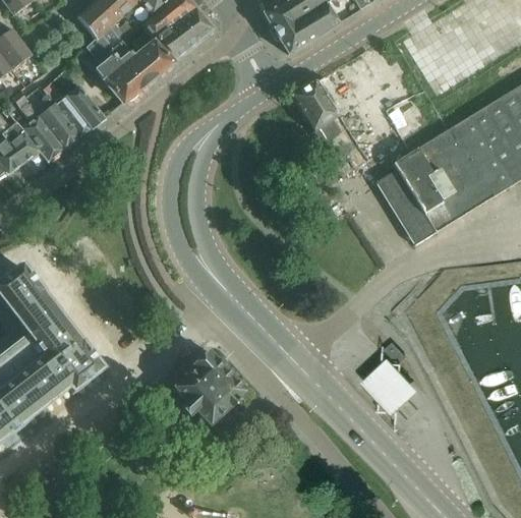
[(1,0),(12,15),(32,0),(1,0)]
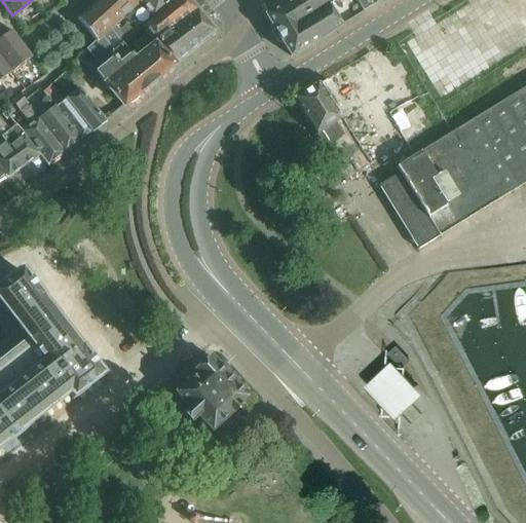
[(95,0),(76,17),(96,40),(110,28),(116,23),(95,0)]
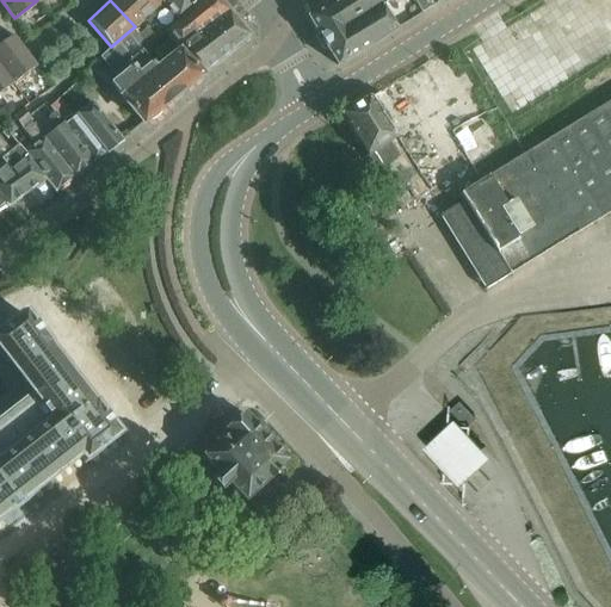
[(155,8),(147,0),(110,0),(135,26),(150,13),(155,8)]
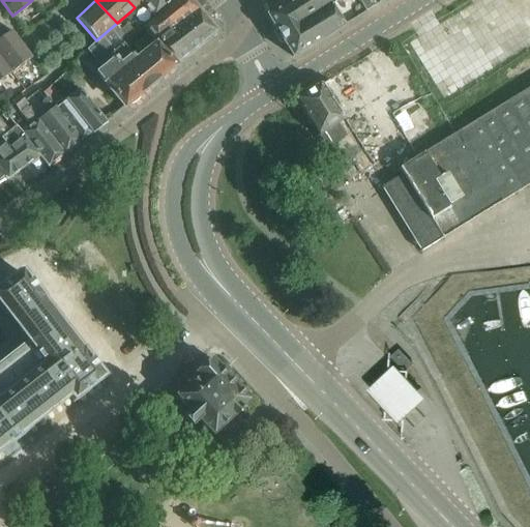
[(174,0),(153,18),(129,38),(123,44),(135,57),(155,40),(198,8),(190,0),(174,0)]
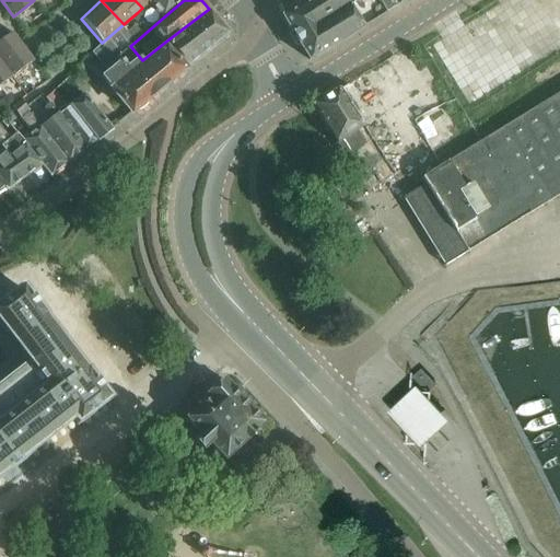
[(151,0),(142,8),(138,12),(143,19),(154,10),(162,19),(184,0),(151,0)]
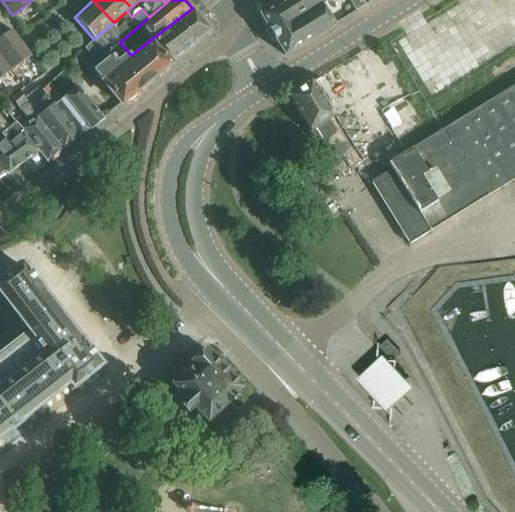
[(321,3),(318,0),(280,0),(260,13),(272,33),(321,3)]
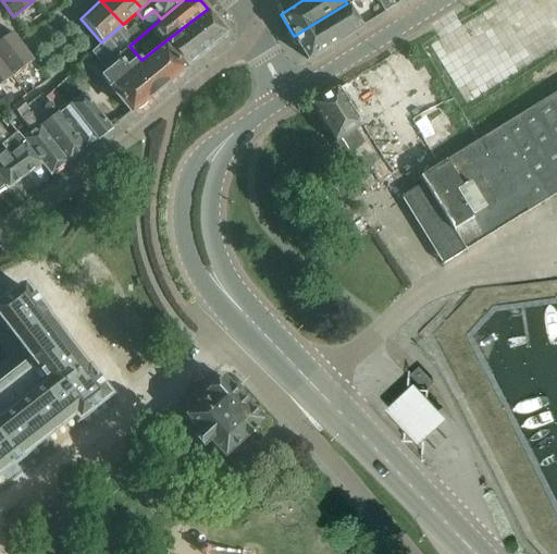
[(360,24),(347,3),(294,36),(307,58),(326,46),(346,34),(345,34),(360,24)]
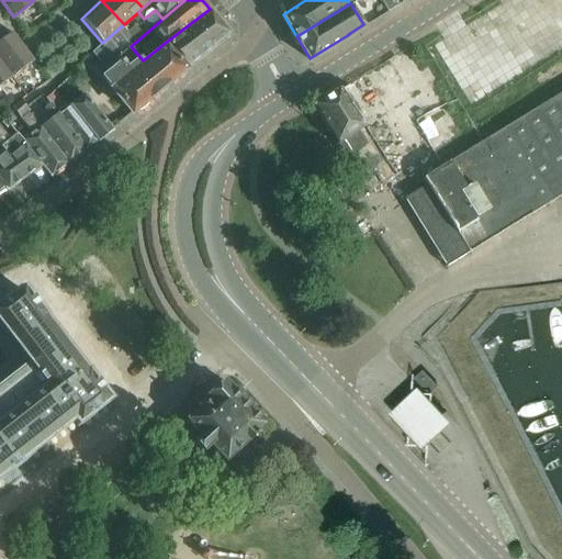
[(210,9),(165,43),(184,68),(188,65),(228,32),(210,9)]
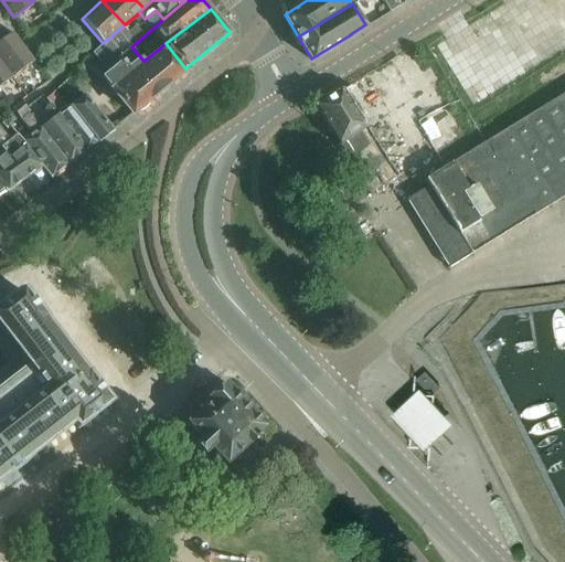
[(125,24),(118,30),(131,46),(138,41),(125,24)]
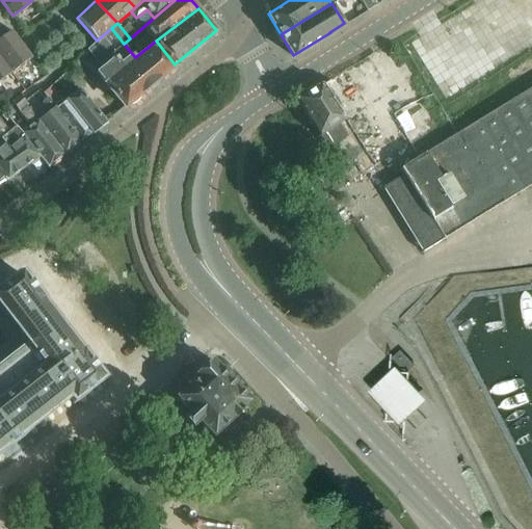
[(0,55),(11,71),(32,55),(11,28),(0,36),(0,55)]
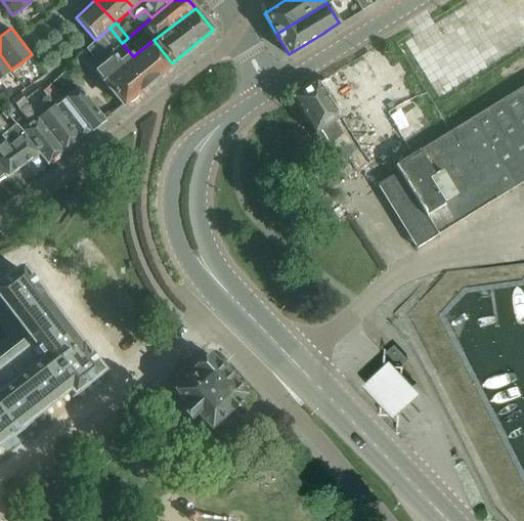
[(95,40),(86,48),(99,66),(94,70),(99,77),(110,88),(123,103),(125,101),(131,100),(136,96),(138,91),(172,63),(154,40),(133,56),(122,43),(110,28),(95,40)]
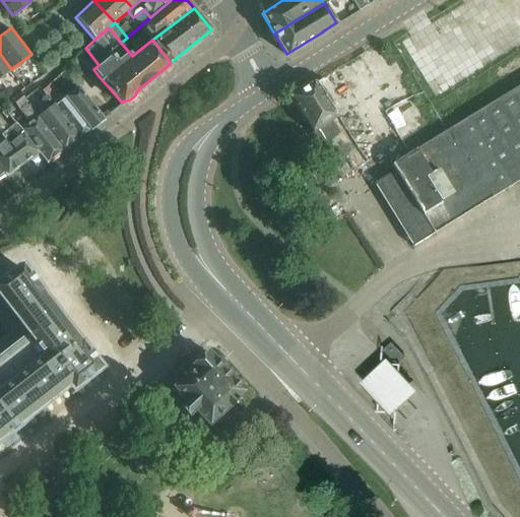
[(359,75),(365,83),(374,76),(376,79),(400,61),(384,41),(355,62),(363,71),(359,75)]
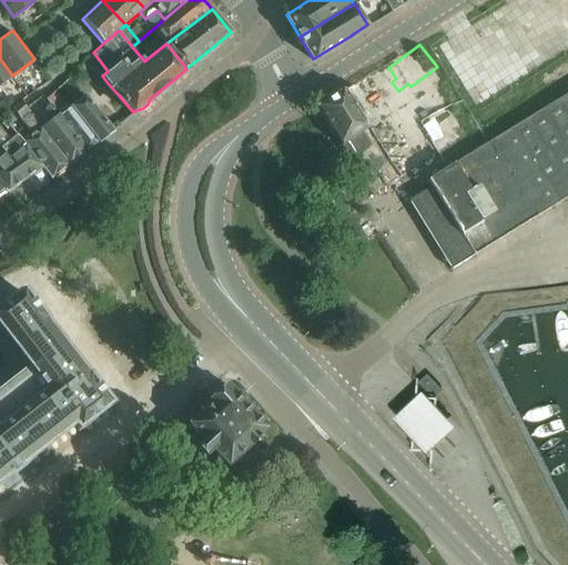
[(0,59),(0,84),(12,76),(0,59)]
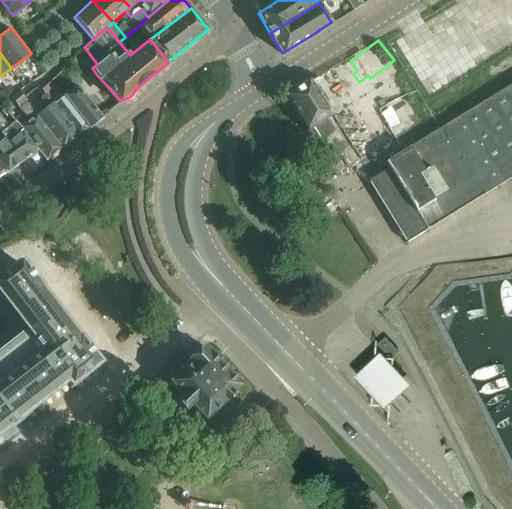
[(360,157),(310,80),(307,82),(286,95),(335,174),(360,157)]
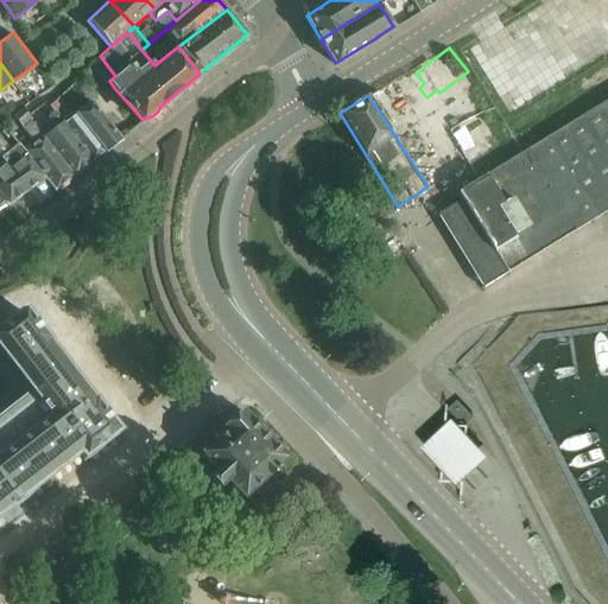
[(57,97),(50,105),(94,158),(105,150),(105,151),(120,139),(90,100),(71,115),(57,97)]
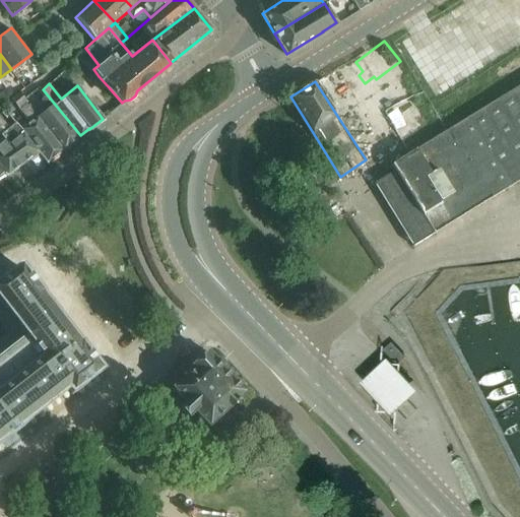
[(519,83),(437,135),(391,164),(395,169),(374,182),(413,244),(519,178),(519,83)]
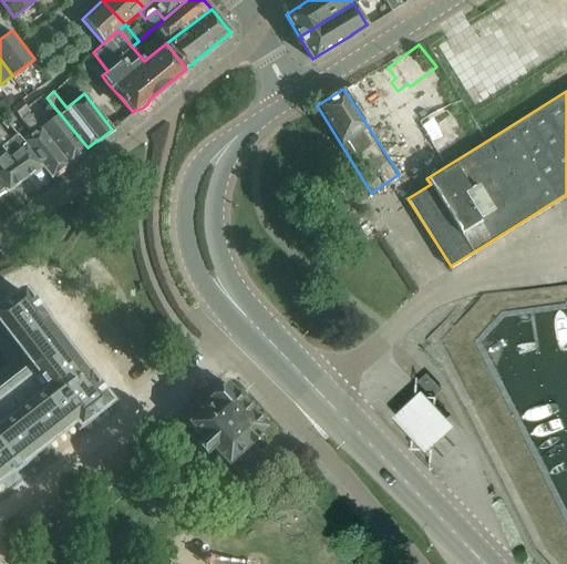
[(30,110),(21,98),(11,105),(33,132),(23,140),(42,164),(51,176),(69,162),(28,111),(30,110)]
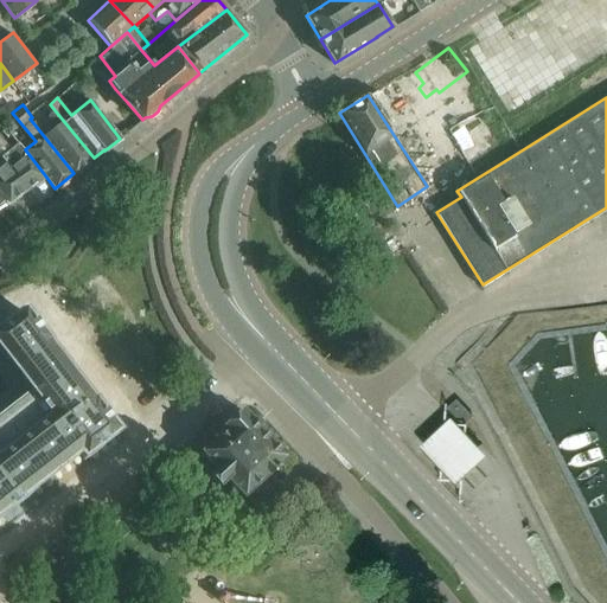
[(36,115),(32,117),(30,119),(74,173),(94,158),(50,104),(49,107),(48,107),(44,108),(58,124),(48,130),(36,115)]
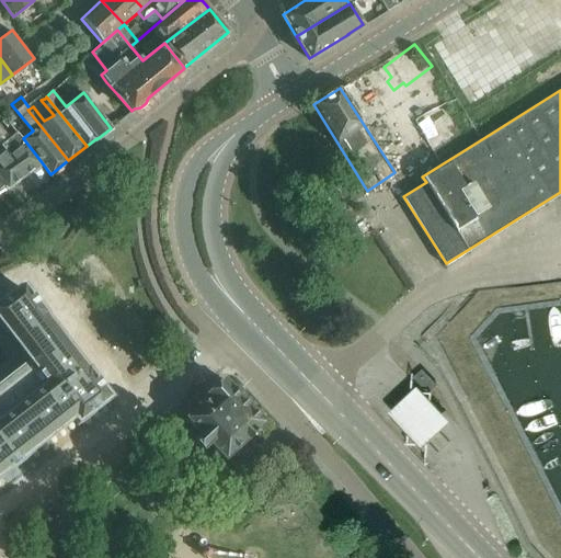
[(10,136),(0,124),(0,144),(2,147),(25,174),(31,171),(34,172),(41,168),(39,164),(42,162),(23,138),(18,131),(10,136)]
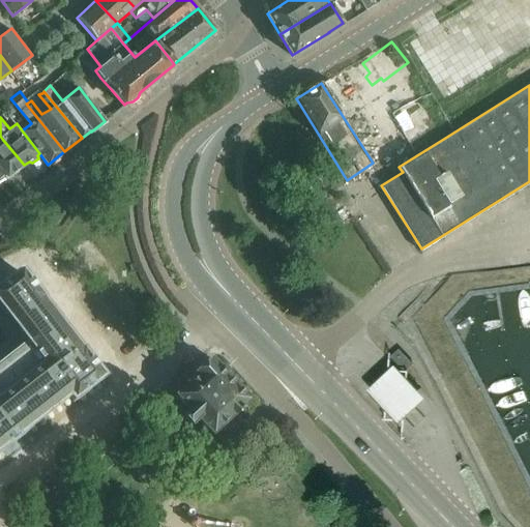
[(24,165),(2,139),(0,139),(0,166),(7,176),(24,165)]
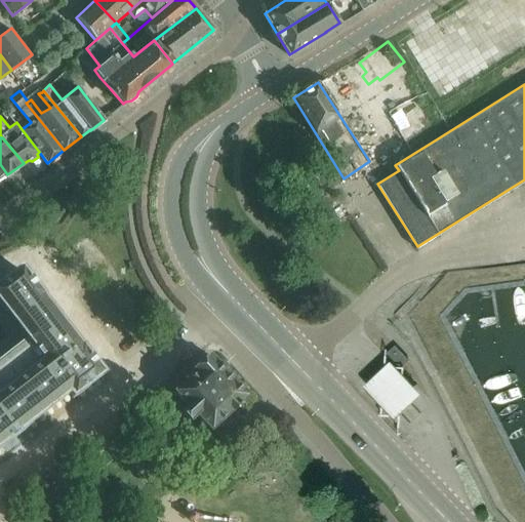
[(0,445),(1,445),(26,427),(25,427),(28,425),(27,425),(68,392),(72,397),(75,395),(99,376),(103,373),(101,371),(101,370),(82,347),(82,348),(80,345),(80,346),(41,296),(42,295),(40,293),(22,270),(19,268),(0,282),(0,305),(6,313),(2,316),(10,326),(13,323),(27,339),(0,359),(0,445)]
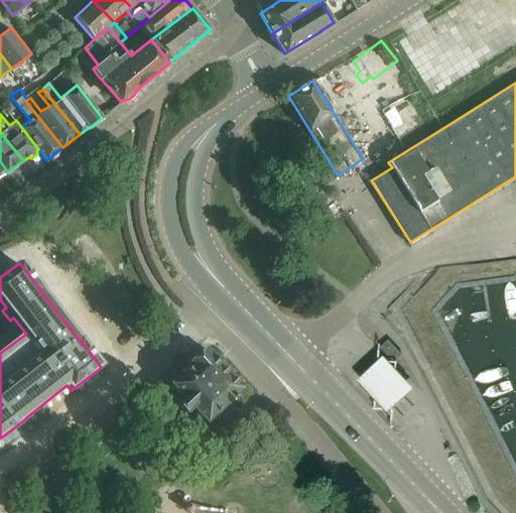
[(400,353),(386,339),(377,347),(391,362),(400,353)]
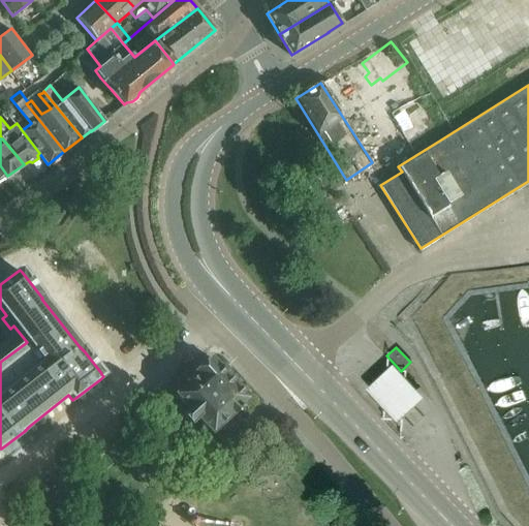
[(217,365),(211,358),(194,373),(193,373),(186,379),(189,382),(176,394),(185,404),(180,409),(191,422),(197,416),(212,433),(213,432),(221,439),(241,421),(234,412),(249,398),(226,374),(227,374),(227,369),(223,364),(218,364),(217,365)]
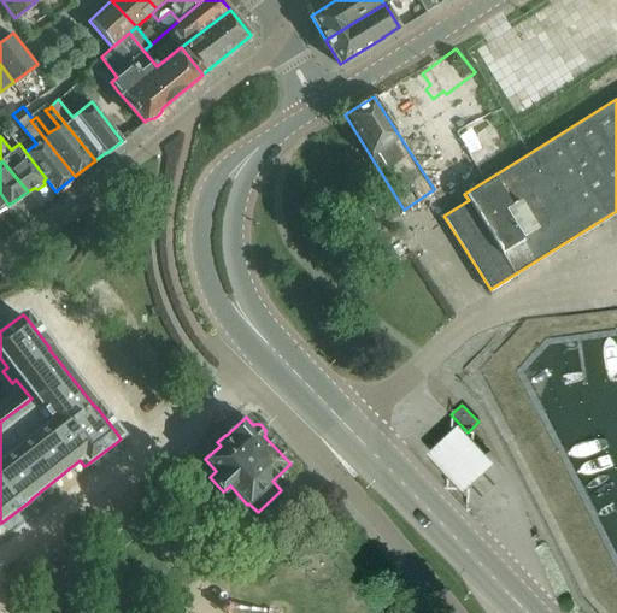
[(456,425),(425,453),(462,491),(492,464),(456,425)]
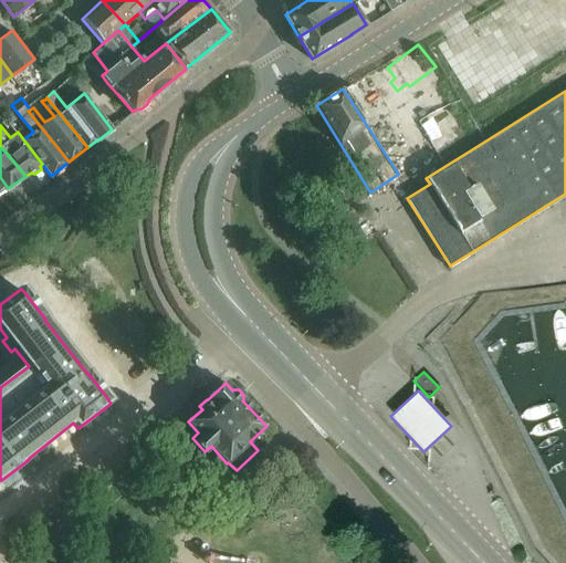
[(60,535),(70,528),(64,521),(55,529),(60,535)]
